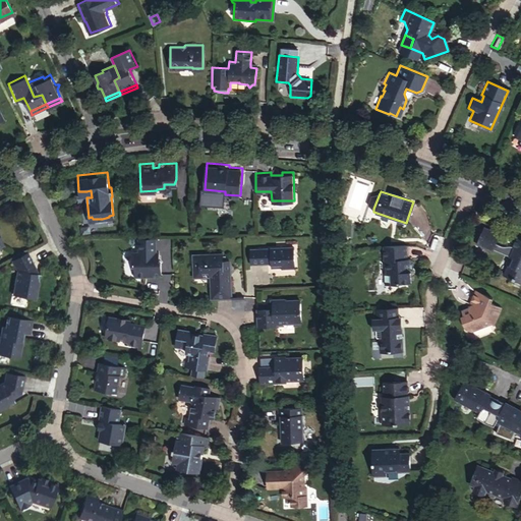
[(373,209),(380,193),(369,193),(366,204),(373,209)]
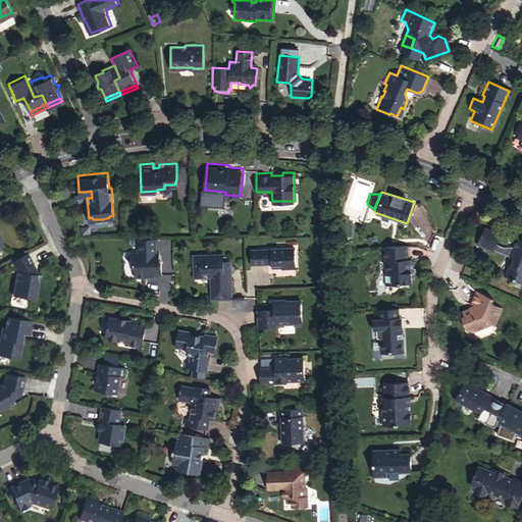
[(498,232),(483,225),(474,244),(490,251),(491,249),(509,255),(501,274),(521,282),(521,239),(515,237),(511,245),(500,245),(494,242),(498,232)]
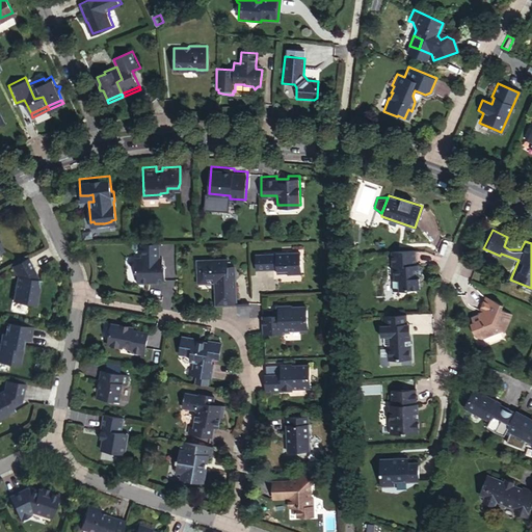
[(160,255),(160,241),(143,241),(143,255),(136,256),(136,267),(139,269),(139,280),(153,280),(153,276),(158,276),(166,276),(166,265),(164,264),(164,255),(160,255)]
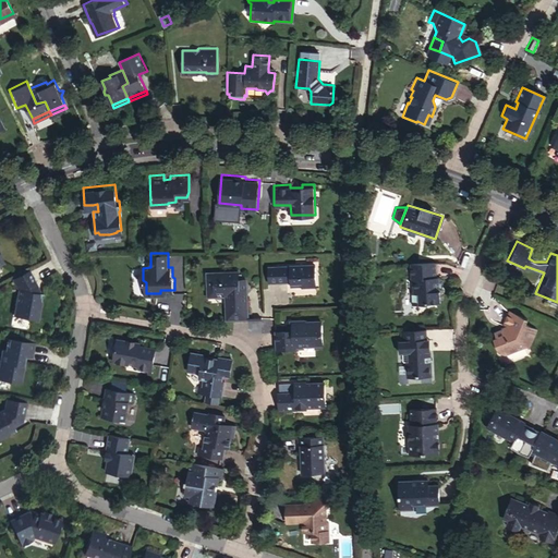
[(435,262),(409,264),(410,278),(411,278),(411,291),(410,291),(411,304),(439,303),(439,290),(436,289),(435,282),(438,280),(438,277),(436,277),(435,262)]
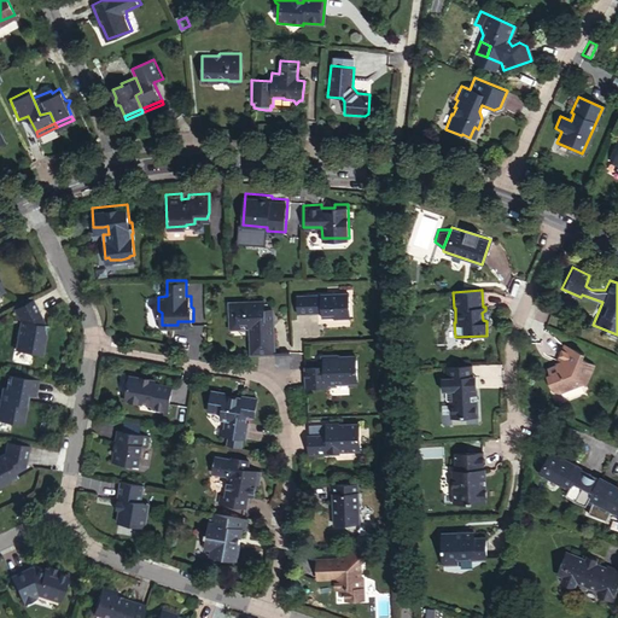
[(349,293),(295,295),(296,313),(321,312),(321,316),(350,316),(349,293)]
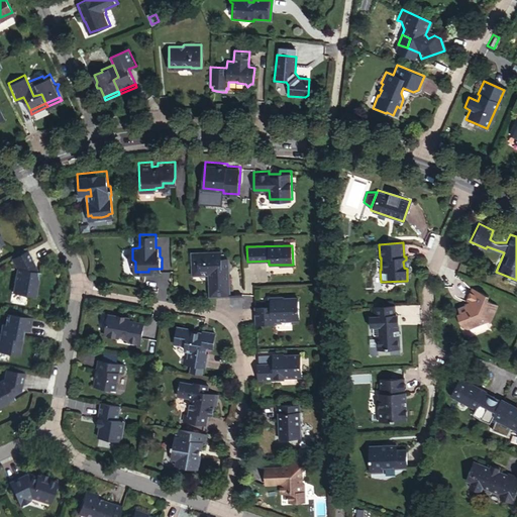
[(35,263),(26,246),(12,253),(18,265),(14,288),(35,292),(39,269),(35,263)]
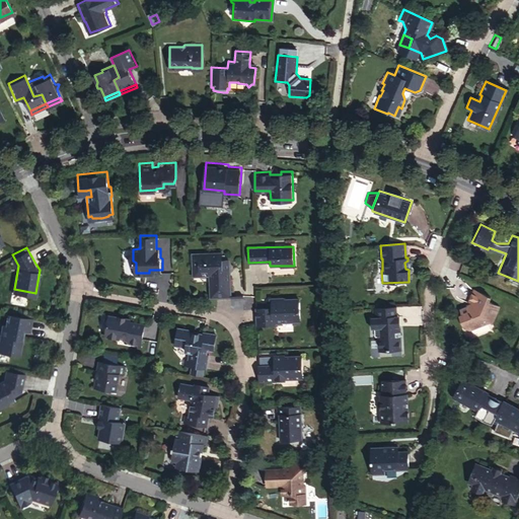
[(212,296),(230,295),(230,272),(223,266),(223,260),(222,250),(195,251),(195,273),(211,273),(212,296)]
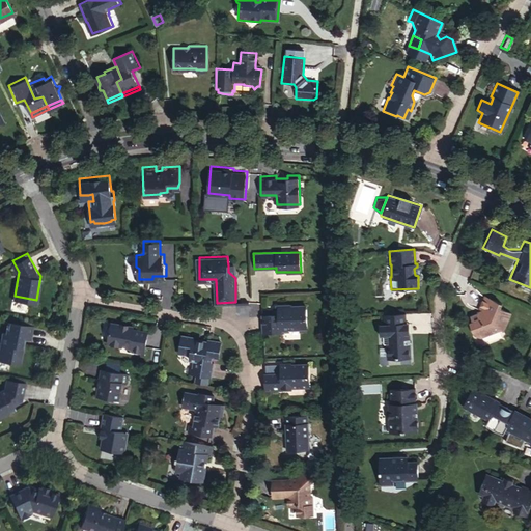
[(500,322),(503,323),(508,310),(498,307),(500,302),(481,294),(476,306),(480,308),(478,311),(475,310),(468,313),(472,323),(469,324),(474,335),(478,336),(498,328),(500,322)]
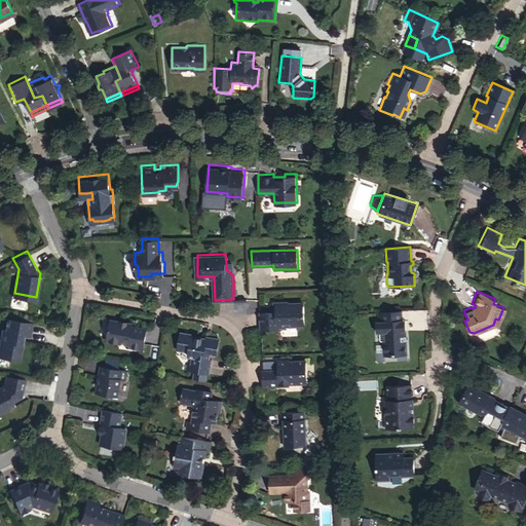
[(280,307),(277,303),(273,304),(273,311),(260,312),(261,330),(280,329),(280,326),(305,325),(304,302),(283,303),(283,306),(280,307)]
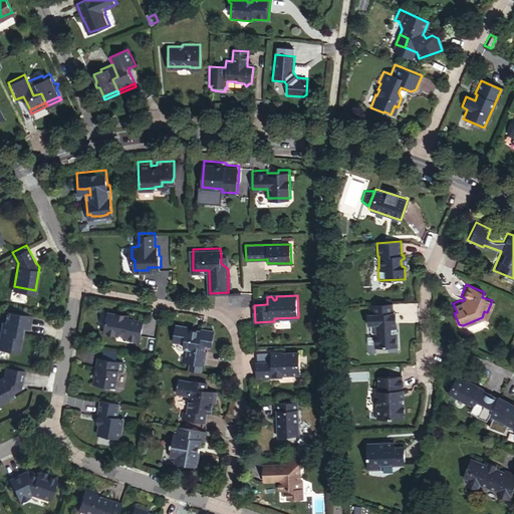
[(394,302),(367,304),(368,313),(365,313),(366,324),(369,324),(369,333),(372,332),(373,346),(397,345),(397,321),(394,321),(394,311),(394,302)]
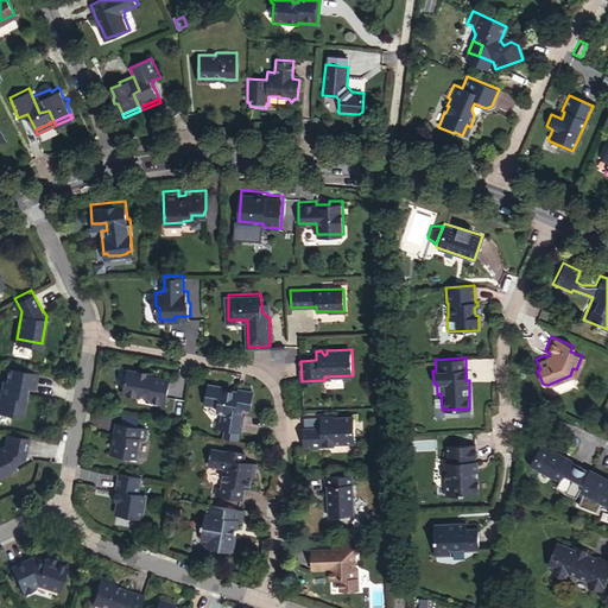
[(37,369),(7,365),(5,378),(2,378),(0,387),(0,410),(23,415),(27,391),(25,391),(26,385),(29,385),(33,386),(37,369)]
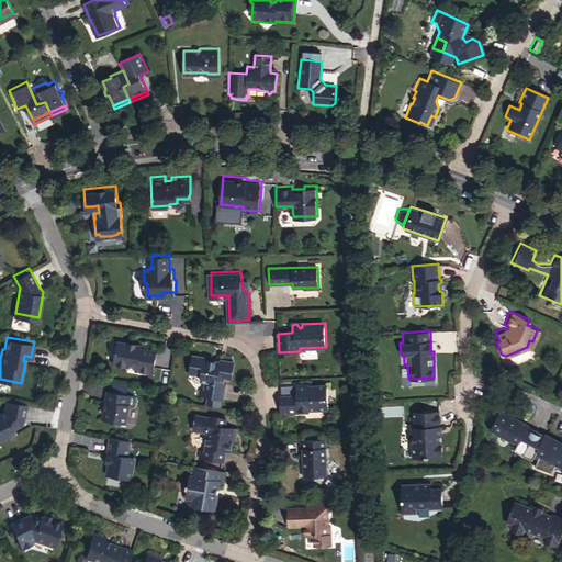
[(138,370),(147,372),(154,372),(157,350),(142,347),(142,345),(117,340),(113,359),(116,363),(136,367),(138,370)]
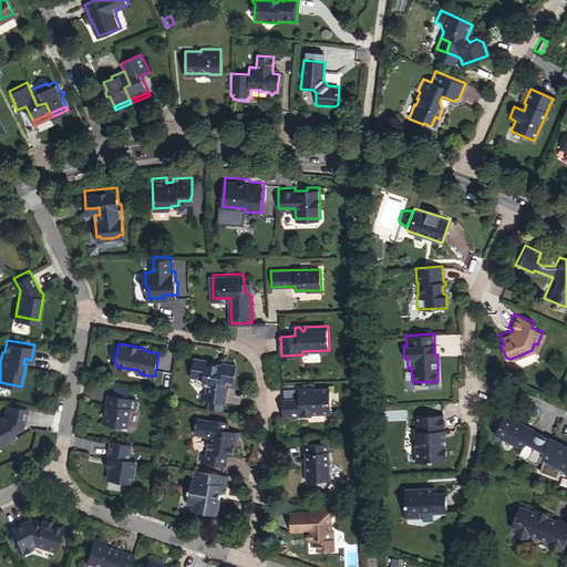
[(206,384),(205,391),(204,399),(225,402),(228,385),(227,385),(227,382),(234,383),(236,364),(222,361),(222,364),(217,363),(210,362),(210,363),(206,362),(207,359),(194,357),(191,377),(203,380),(203,382),(202,383),(206,384)]
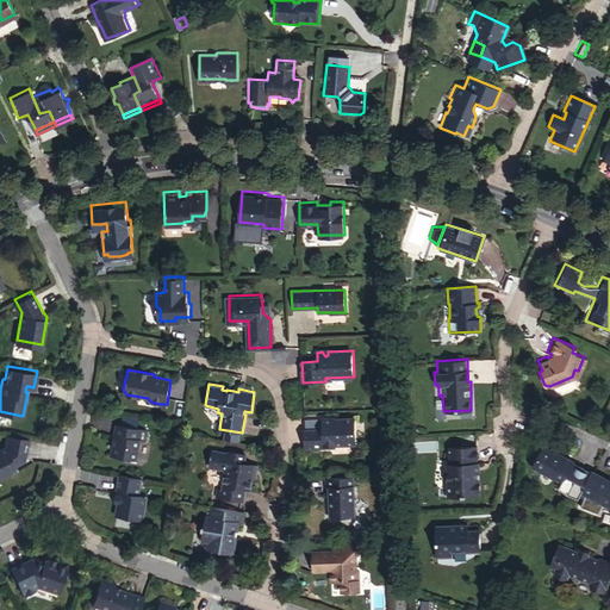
[(358,417),(323,418),(324,428),(304,429),(304,448),(325,448),(325,444),(358,443),(358,417)]
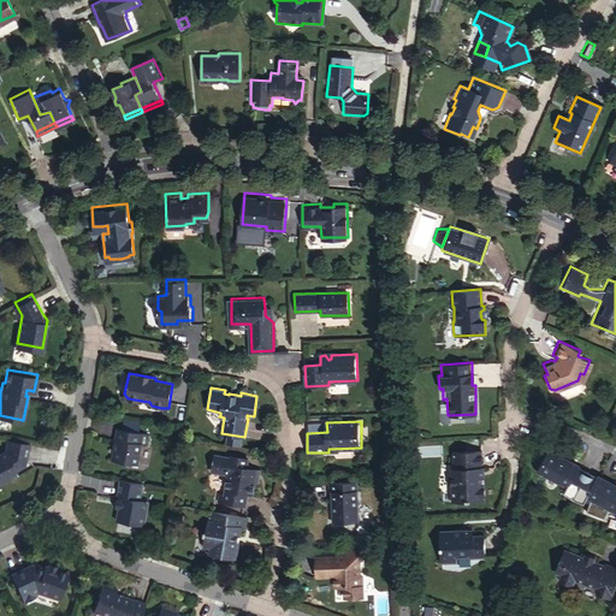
[(116,427),(114,438),(117,438),(116,446),(112,446),(111,458),(138,463),(141,444),(146,444),(148,432),(116,427)]
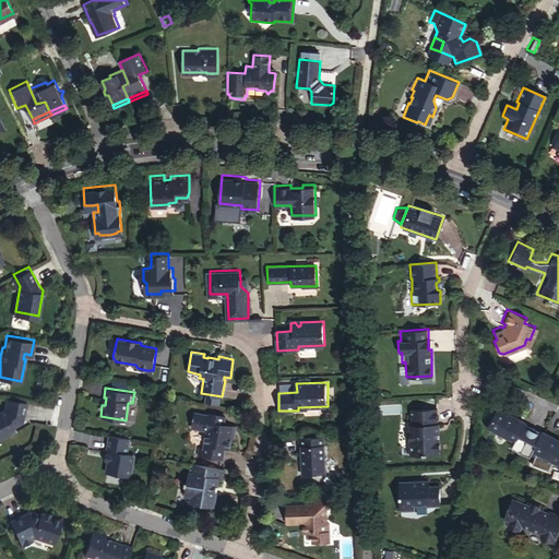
[(26,400),(9,396),(8,406),(0,409),(0,437),(19,427),(18,425),(15,421),(23,417),(26,400)]
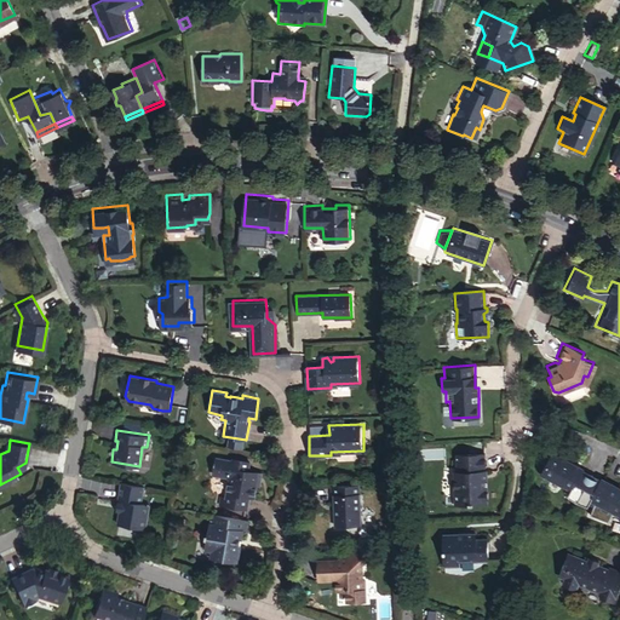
[(29,465),(33,443),(29,443),(26,463),(17,468),(19,471),(29,465)]
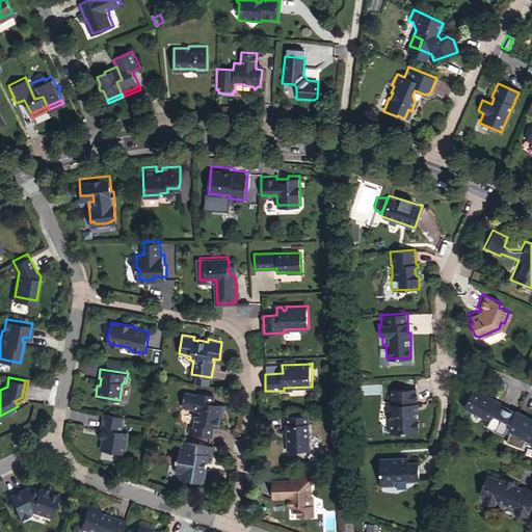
[(411,400),(415,400),(414,386),(388,387),(389,401),(386,401),(387,408),(383,410),(383,416),(387,418),(388,430),(418,429),(417,411),(411,408),(411,400)]
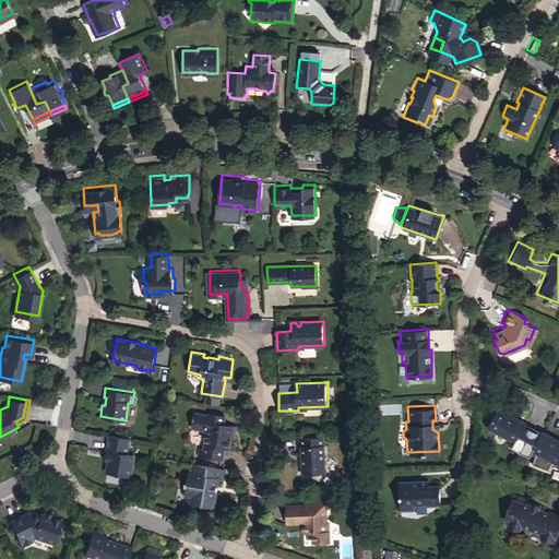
[(518,442),(514,449),(523,452),(535,429),(526,426),(527,423),(499,409),(490,428),(518,442)]
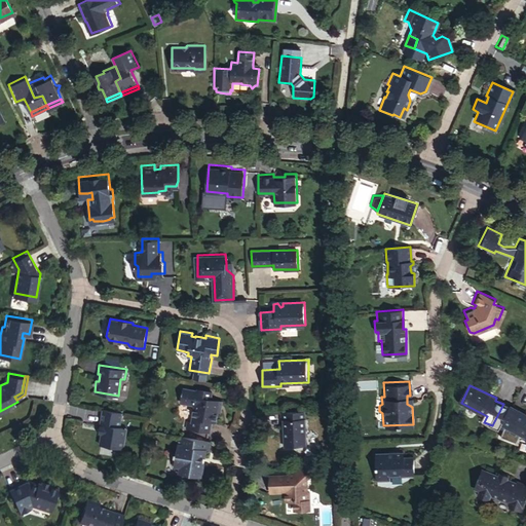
[(216,413),(218,401),(211,400),(211,391),(196,388),(195,390),(182,387),(179,403),(193,406),(190,421),(187,421),(186,428),(208,433),(209,422),(215,423),(216,413)]
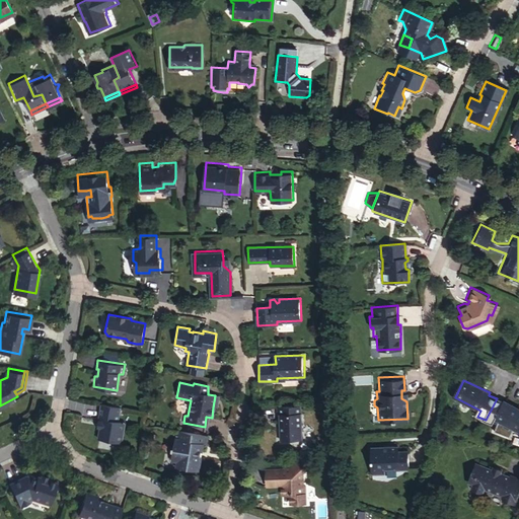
[(497,398),(486,420),(495,425),(498,419),(518,429),(518,406),(507,400),(505,403),(497,398)]
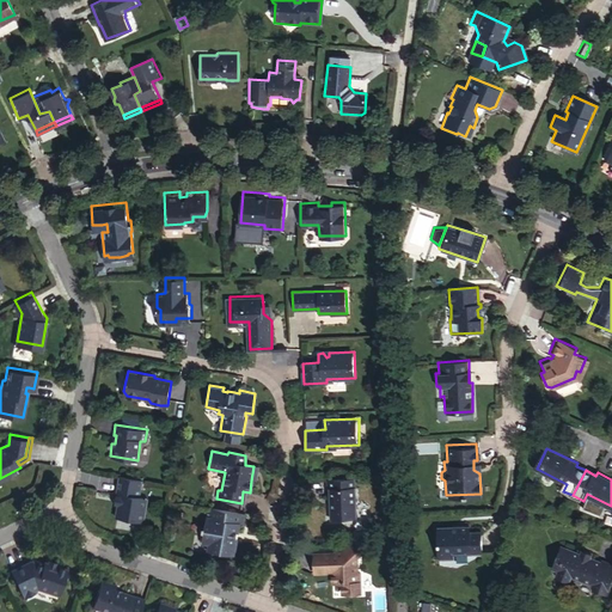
[(144,479),(118,475),(114,502),(117,503),(115,515),(145,521),(147,508),(142,506),(144,496),(141,496),(144,479)]
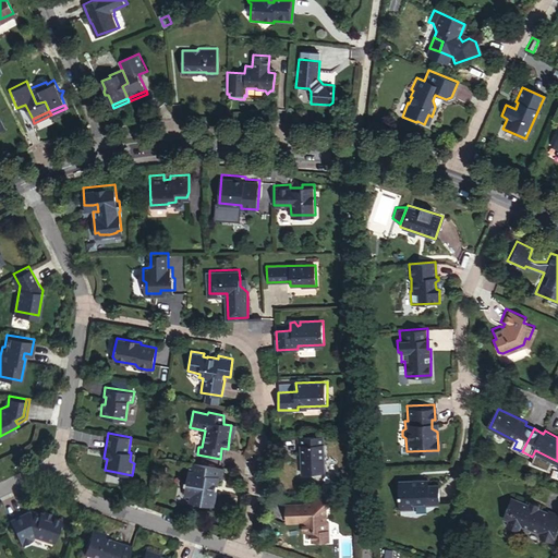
[(325,435),(298,437),(299,447),(301,447),(303,473),(327,472),(325,435)]
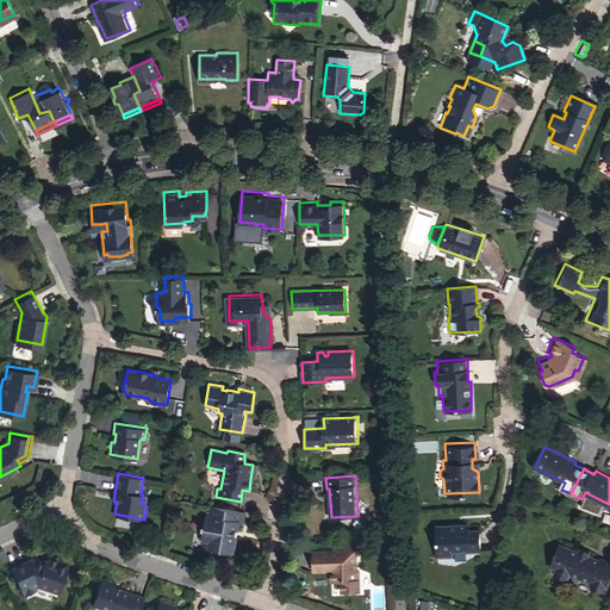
[(241,520),(243,511),(206,504),(205,512),(201,512),(197,540),(204,541),(203,546),(231,552),(235,535),(230,534),(231,529),(235,530),(237,520),(241,520)]
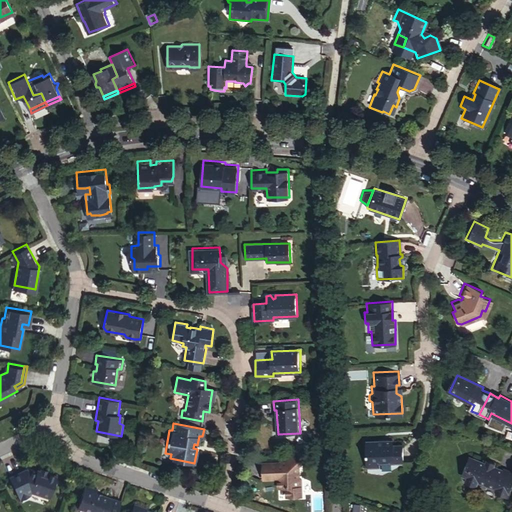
[(391,437),(363,439),(365,464),(377,463),(377,461),(401,459),(400,441),(391,442),(391,437)]
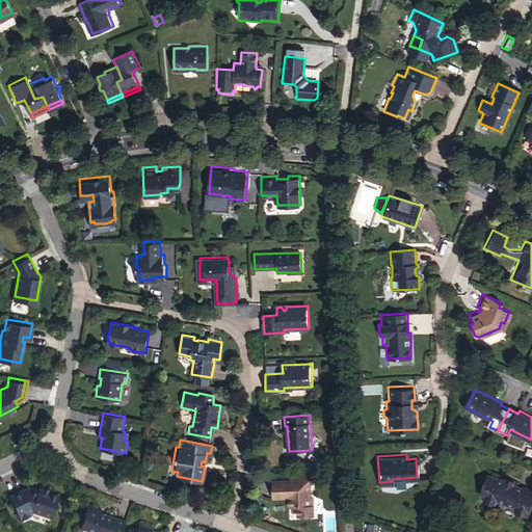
[(504,479),(500,478),(484,472),(480,481),(484,483),(480,493),(480,496),(481,498),(490,502),(494,500),(495,497),(511,503),(511,505),(512,508),(529,514),(531,506),(531,505),(529,504),(531,495),(531,487),(521,483),(520,485),(511,481),(511,478),(505,475),(504,479)]
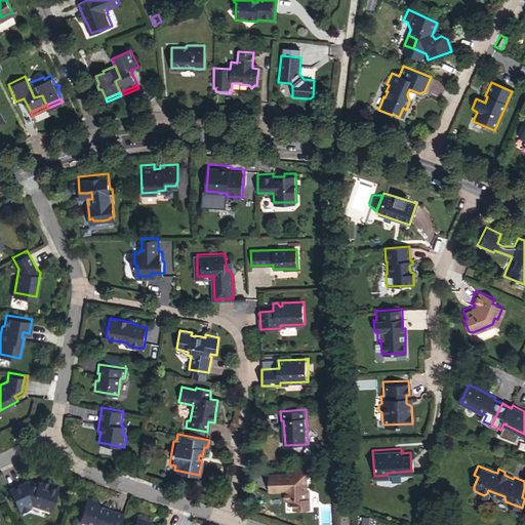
[(294,473),(269,474),(270,491),(285,490),(285,499),(294,499),(294,509),(310,509),(310,490),(308,490),(307,472),(294,473)]
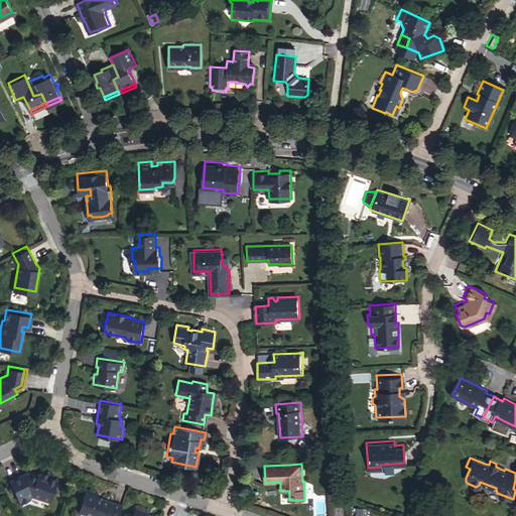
[(50,501),(57,480),(48,477),(41,474),(38,476),(28,473),(10,481),(21,503),(31,499),(32,496),(50,501)]
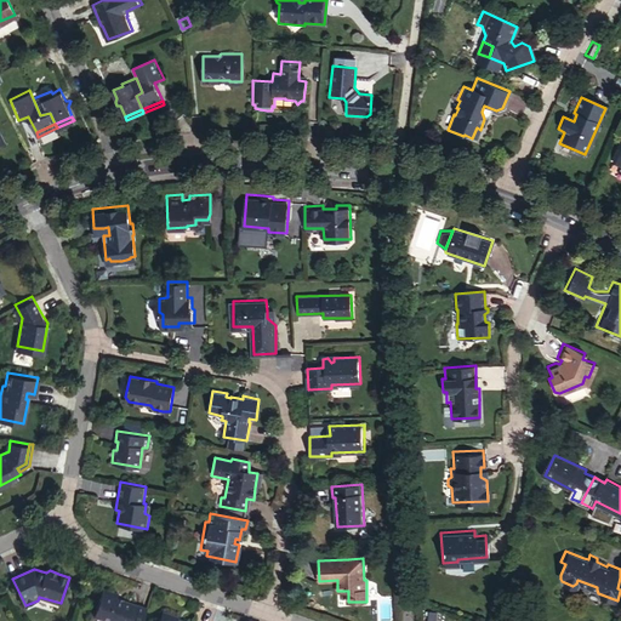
[(141,620),(147,605),(136,602),(135,604),(124,600),(123,603),(117,599),(118,596),(119,591),(103,586),(92,614),(112,620),(141,620)]
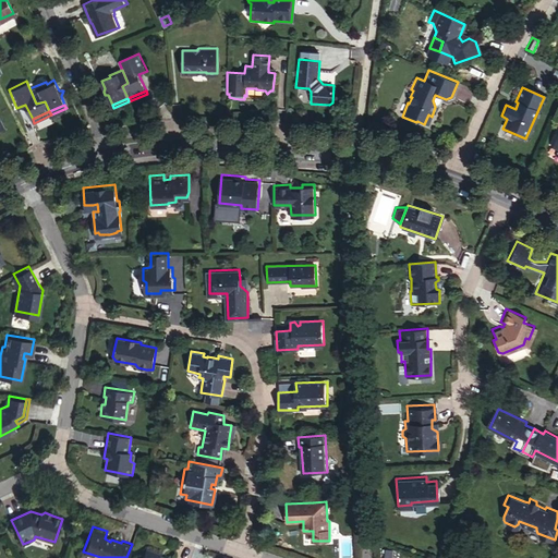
[(164,557),(159,557),(160,554),(160,553),(145,547),(141,557),(164,557)]
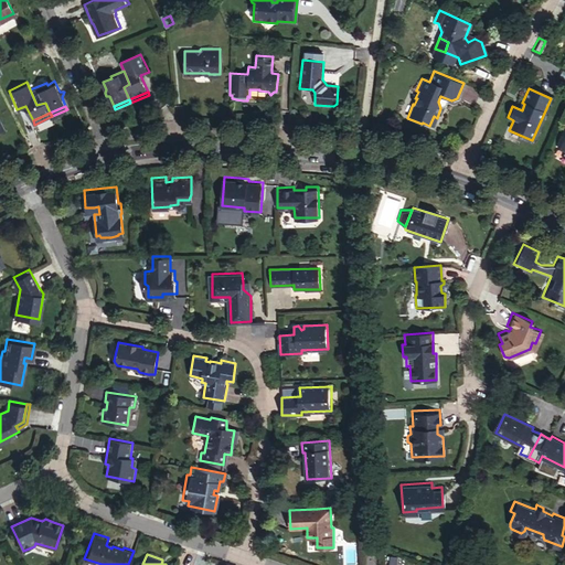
All buildings are outlined.
